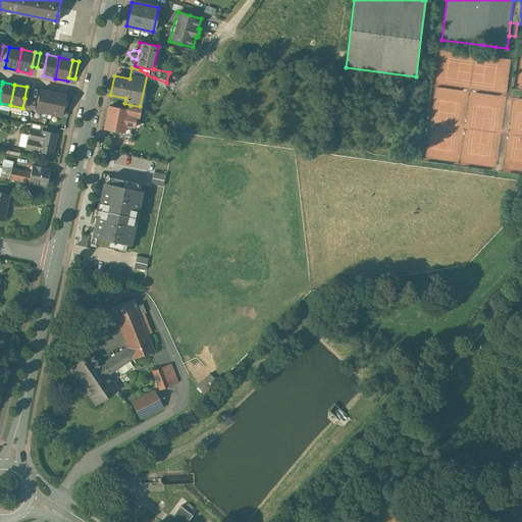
[(48,113),(52,92),(40,90),(36,110),(48,113)]
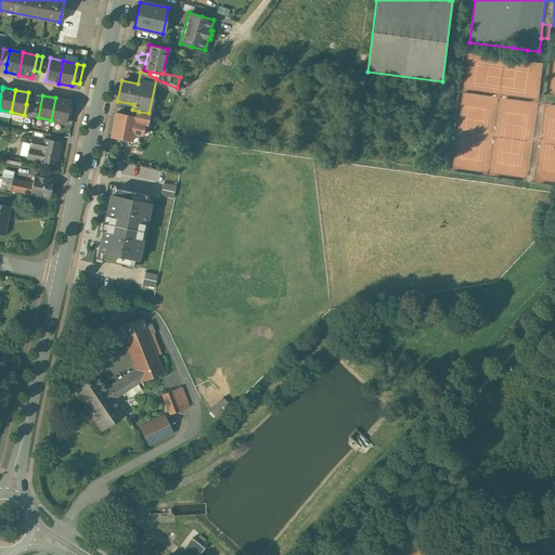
[(68,101),(55,98),(51,120),(64,124),(68,101)]
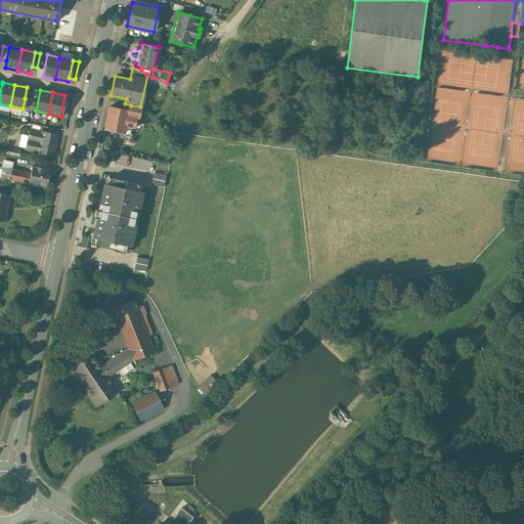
[(25,98),(23,108),(29,110),(31,99),(25,98)]
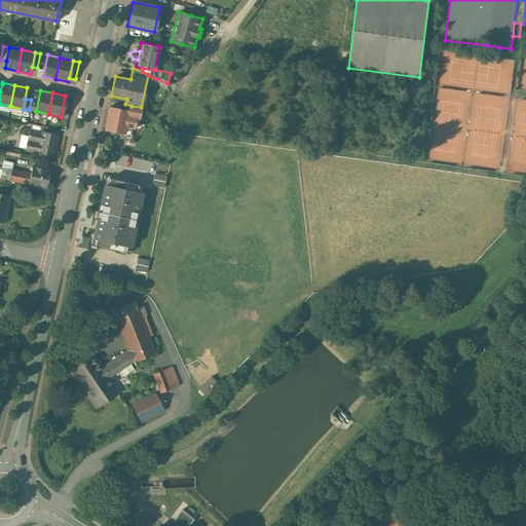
[(125,126),(132,127),(135,128),(136,118),(139,118),(141,108),(141,107),(132,106),(129,111),(128,111),(125,126)]
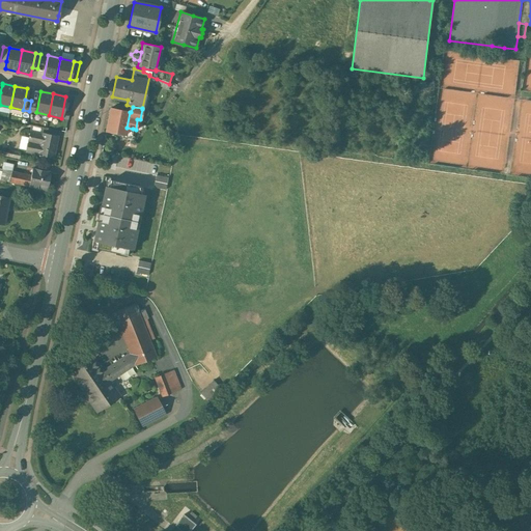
[(120,110),(110,108),(106,130),(124,134),(127,128),(130,112),(120,110)]
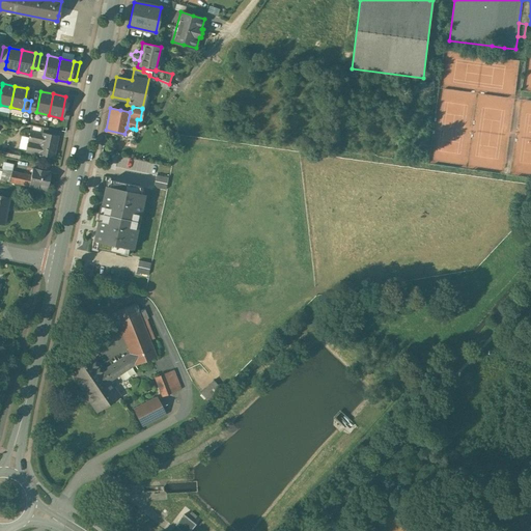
[(57,136),(42,133),(42,134),(30,131),(26,147),(31,148),(30,152),(37,154),(37,155),(53,158),(57,136)]
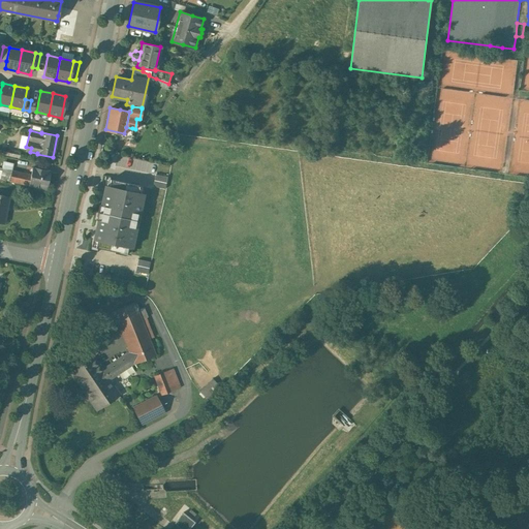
[(20,152),(3,149),(2,154),(19,158),(20,152)]
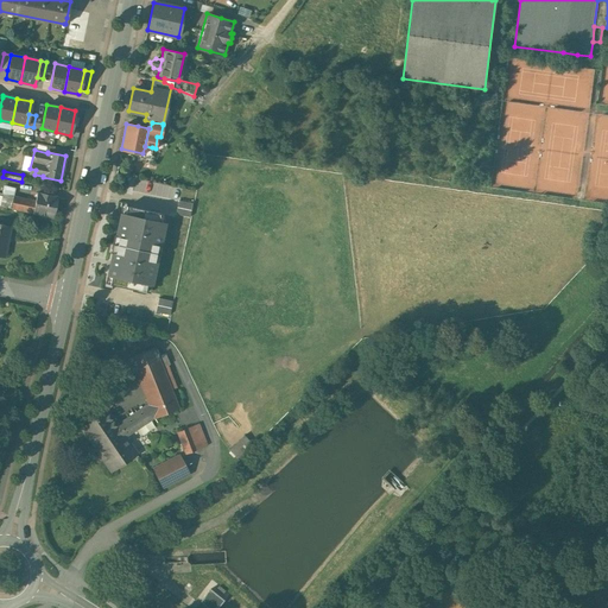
[(57,197),(33,191),(32,195),(36,195),(36,200),(6,194),(4,207),(52,217),(57,197)]
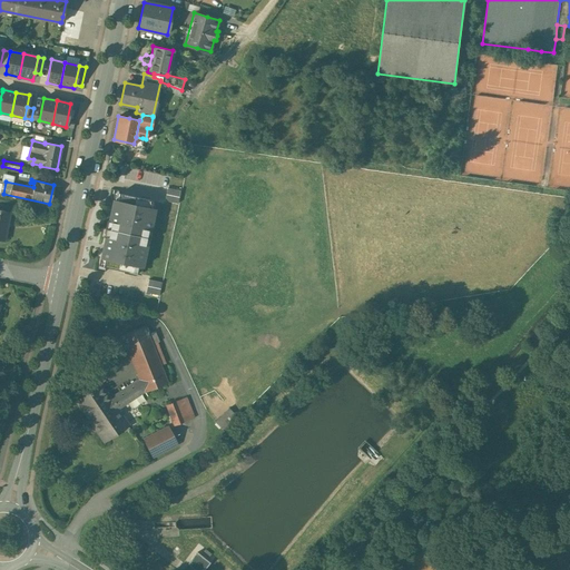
[(167,200),(179,202),(180,189),(168,187),(167,200)]
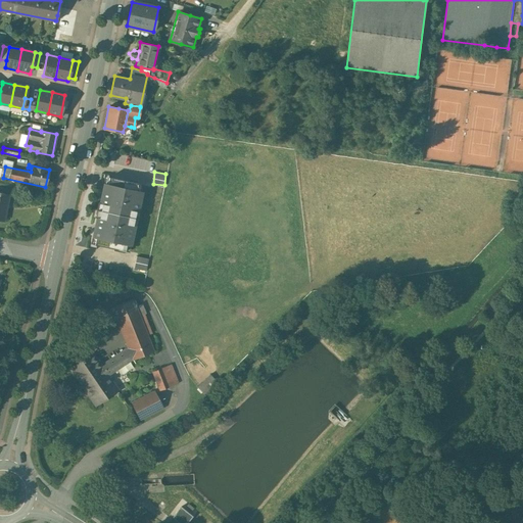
[(145,183),(104,174),(97,204),(137,215),(145,183)]
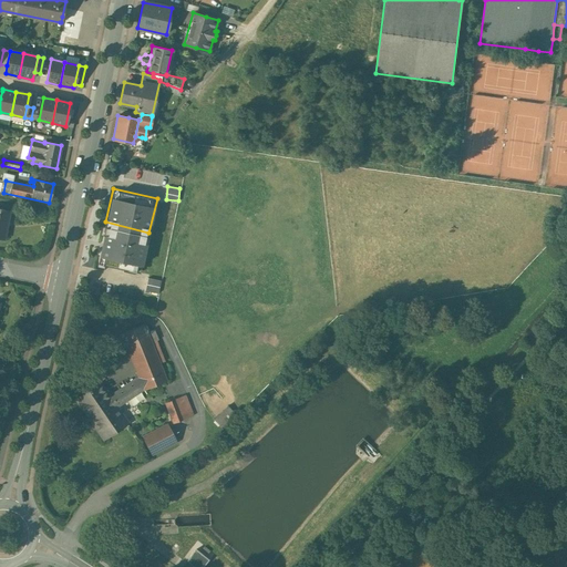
[(9,212),(0,209),(0,238),(3,239),(7,225),(8,220),(9,212)]
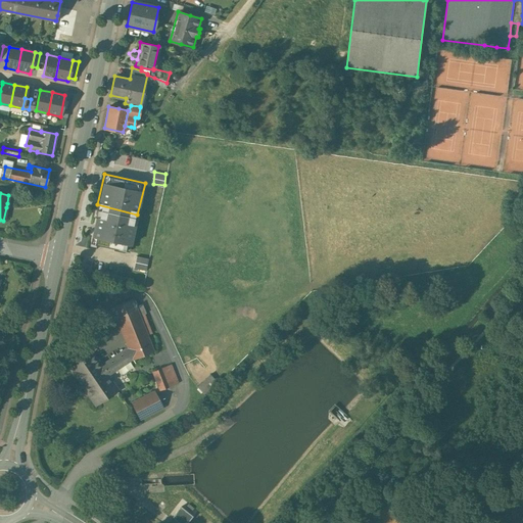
[(137,215),(97,204),(90,235),(130,245),(137,215)]
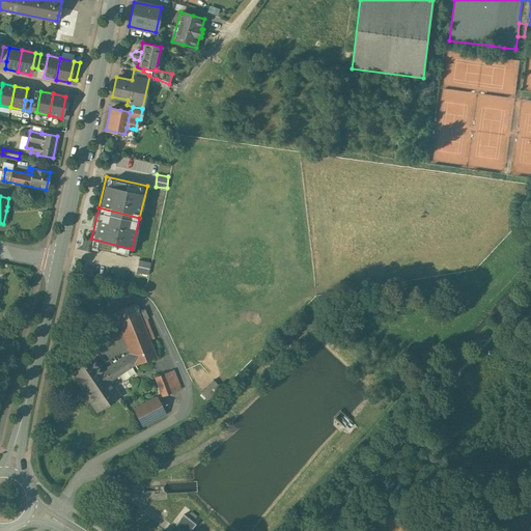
[(140,259),(137,272),(149,275),(152,262),(140,259)]
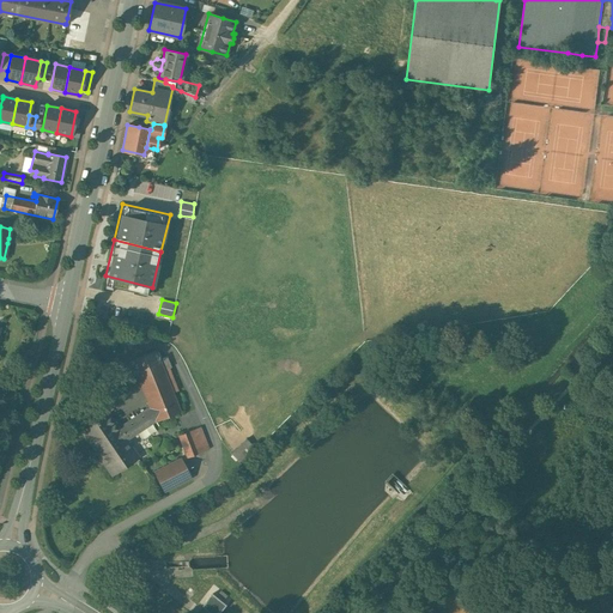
[(156,351),(132,360),(150,407),(156,420),(156,422),(180,412),(156,351)]
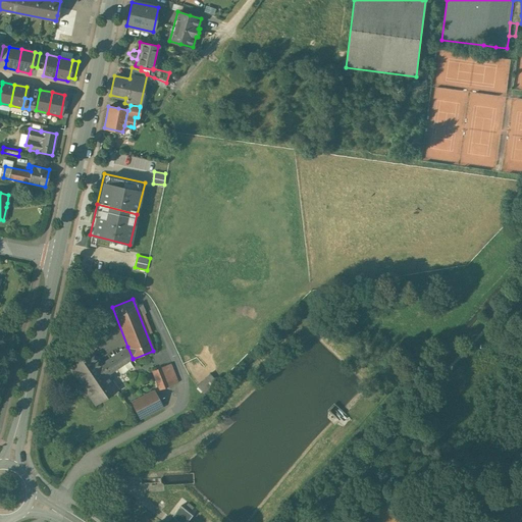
[(133,358),(127,347),(101,365),(108,374),(133,358)]
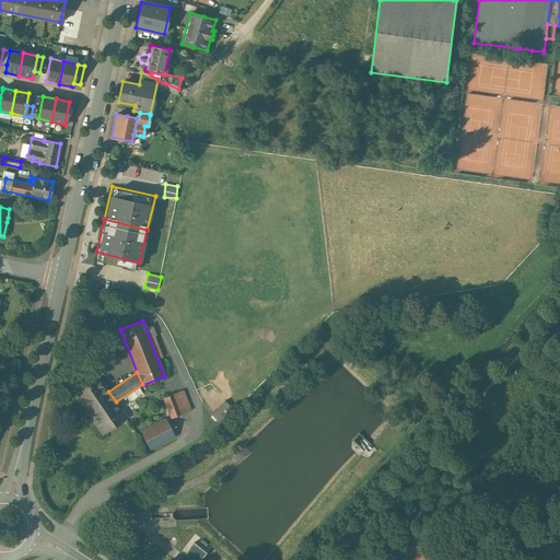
[(116,401),(108,392),(100,377),(74,395),(102,434),(126,417),(116,401)]
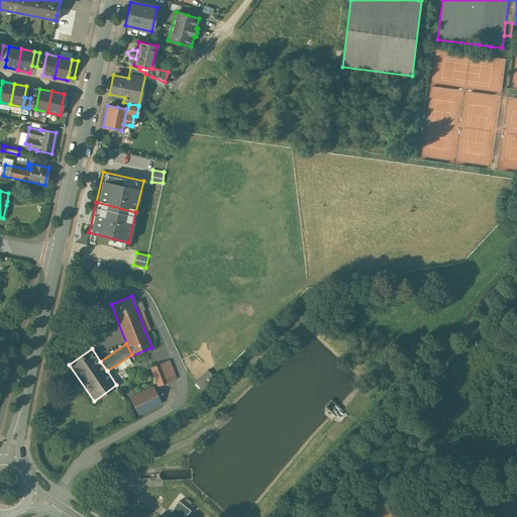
[(169,360),(150,368),(159,386),(176,379),(169,360)]
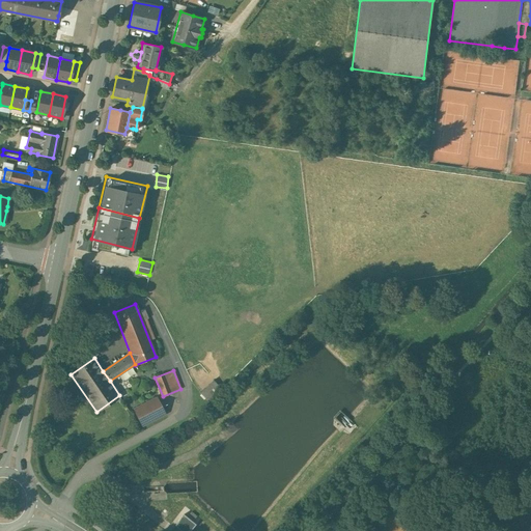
[(222,389),(213,381),(200,393),(208,401),(222,389)]
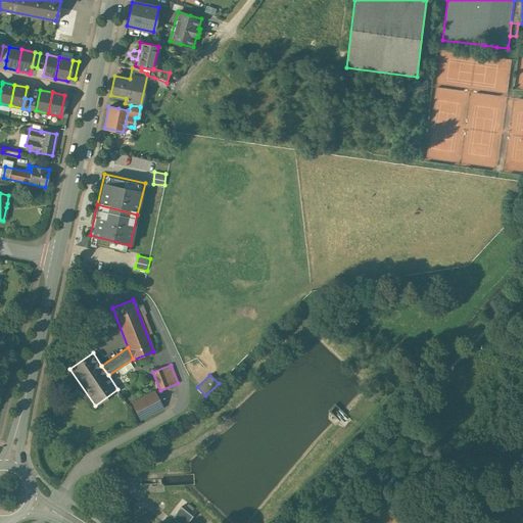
[(154,391),(131,403),(140,420),(163,408),(154,391)]
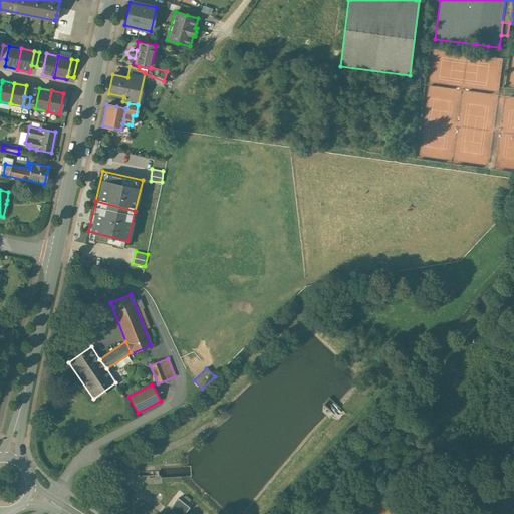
[(180,495),(170,506),(179,513),(183,513),(191,504),(180,495)]
